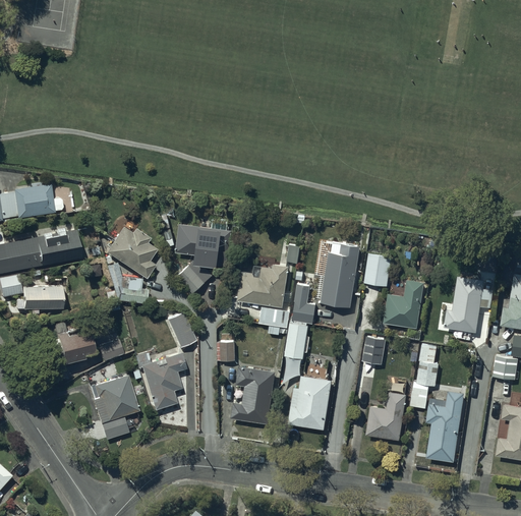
[(0,218),(15,217),(15,218),(52,213),(52,211),(59,210),(58,198),(51,199),(49,183),(42,184),(42,183),(30,184),(31,186),(12,188),(13,192),(0,193),(0,218)]
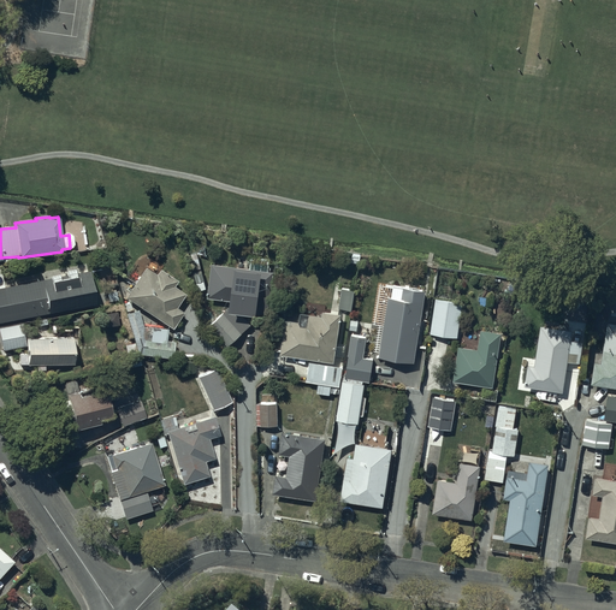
[(212,264),(207,298),(268,307),(273,272),(212,264)]
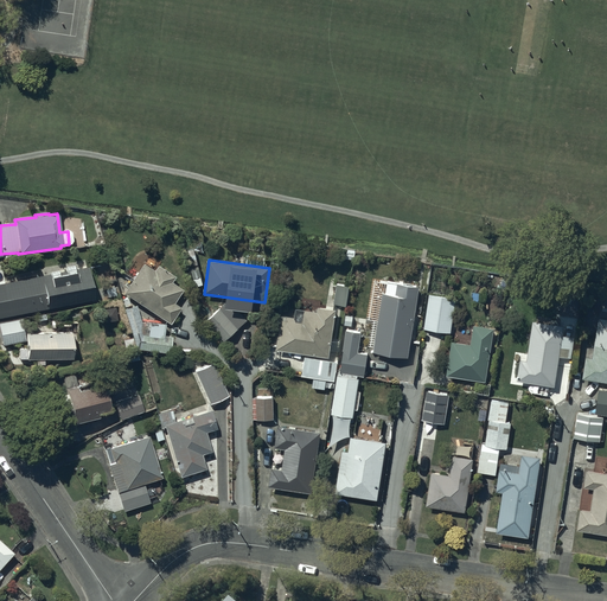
[(0,282),(0,317),(93,299),(87,266),(72,269),(72,264),(64,266),(65,269),(0,282)]
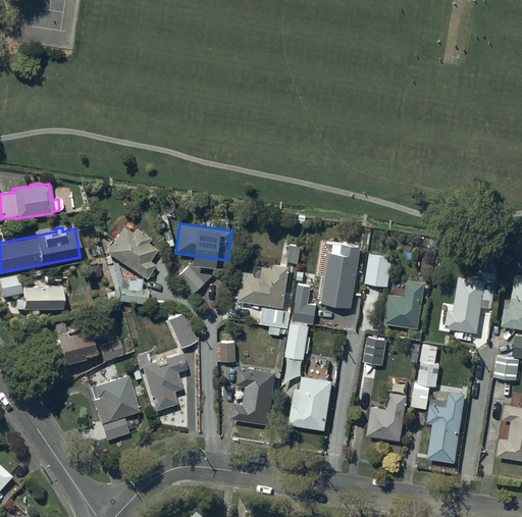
[(121,227),(104,253),(145,279),(154,266),(148,262),(156,251),(146,245),(149,239),(134,229),(131,234),(121,227)]
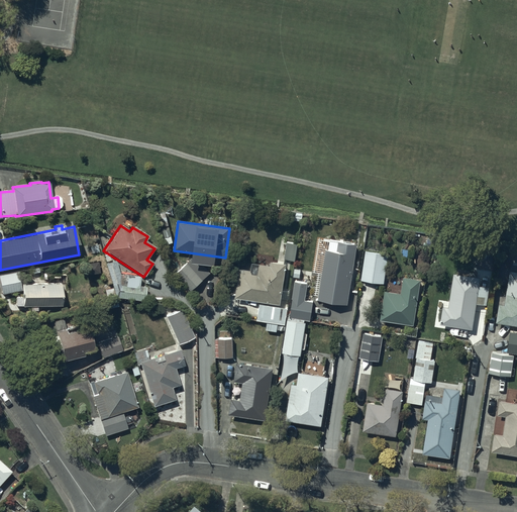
[(324,249),(316,299),(346,304),(356,244),(337,241),(335,251),(324,249)]
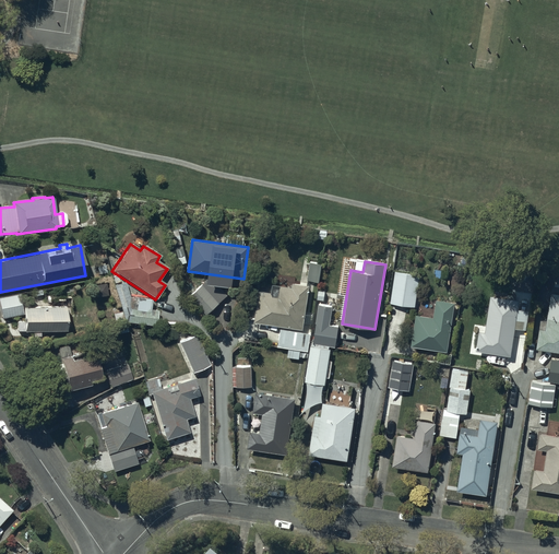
[(310,263),(307,281),(319,283),(322,266),(310,263)]
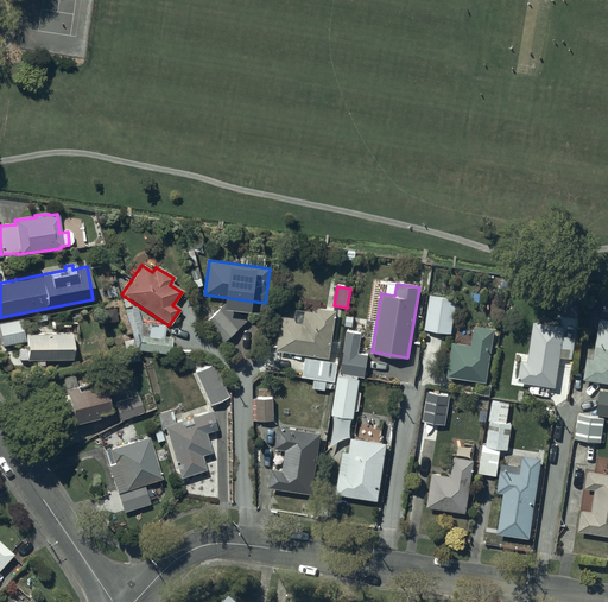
[(562,289),(557,317),(577,319),(582,292),(562,289)]
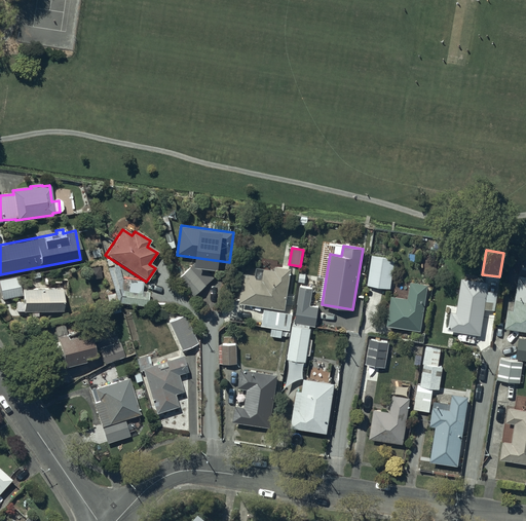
[(372,254),(367,286),(390,289),(396,258),(372,254)]
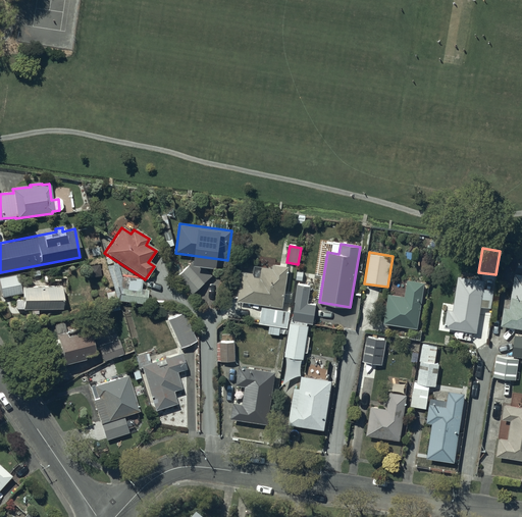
[(211,277),(196,260),(175,279),(192,296),(211,277)]
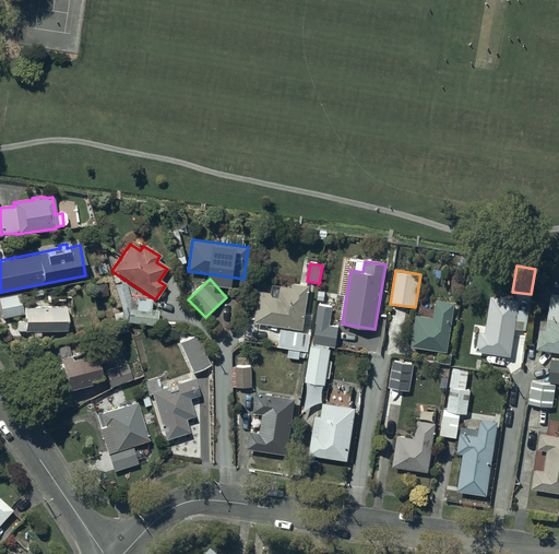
[(120,281),(116,282),(117,285),(114,286),(122,314),(125,325),(126,325),(156,328),(157,313),(150,311),(151,299),(132,298),(131,305),(125,283),(121,284),(120,281)]
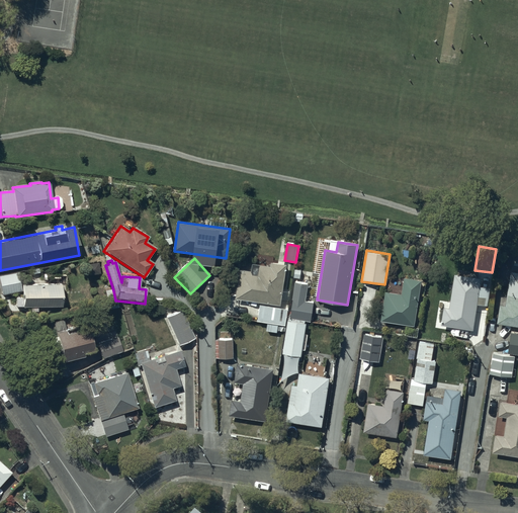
[(239,270),(235,300),(280,306),(286,265),(271,263),(270,267),(252,265),(251,272),(239,270)]
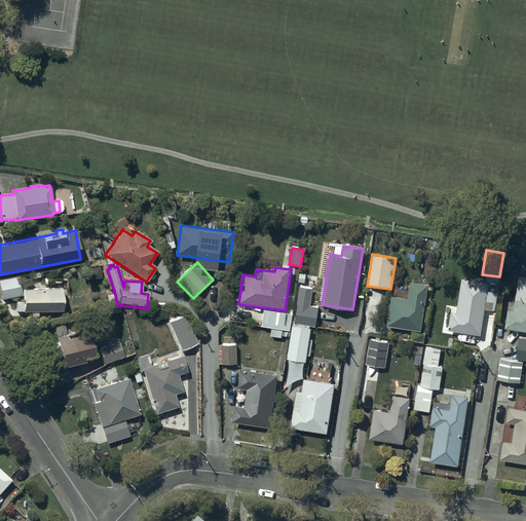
[(506,310),(503,329),(525,332),(525,278),(518,277),(512,311),(506,310)]
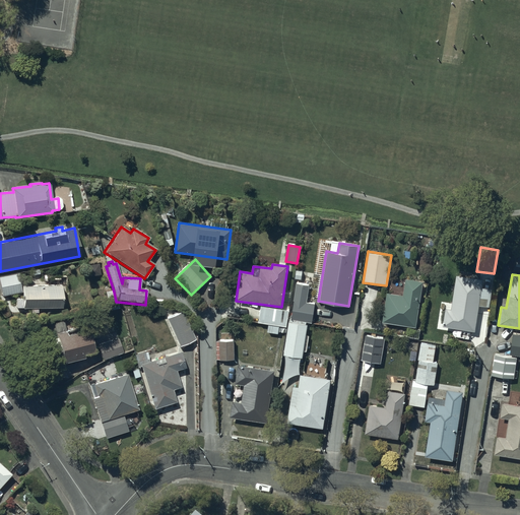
[(16,275),(0,277),(0,294),(1,298),(20,294),(16,275)]
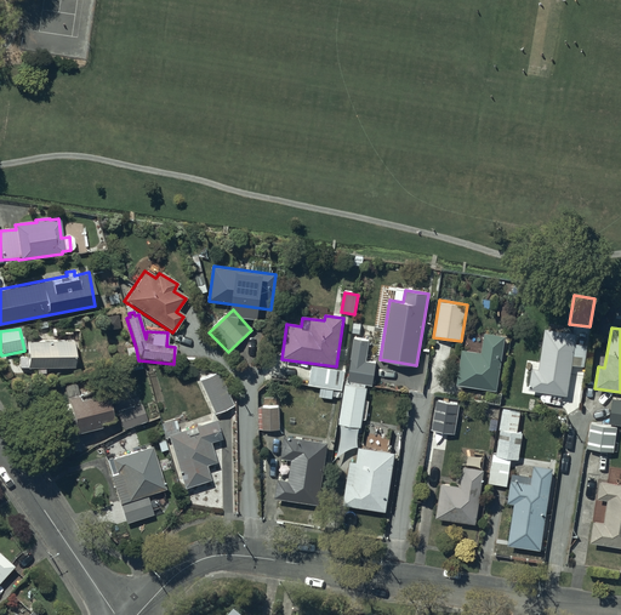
[(531,369),(528,389),(565,397),(571,365),(582,368),(586,347),(574,345),(576,335),(543,329),(536,370),(531,369)]
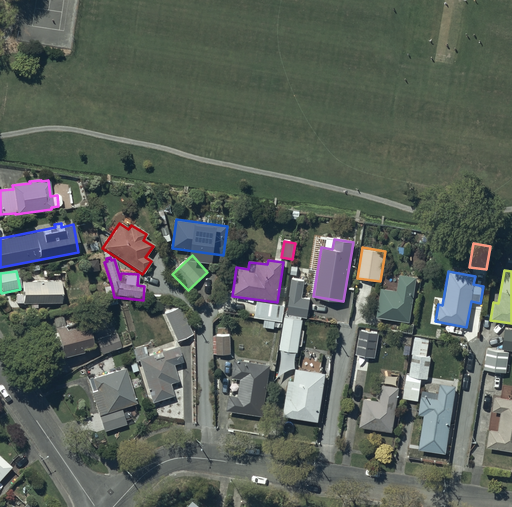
[(380,292),(376,321),(408,326),(415,281),(399,278),(396,295),(380,292)]
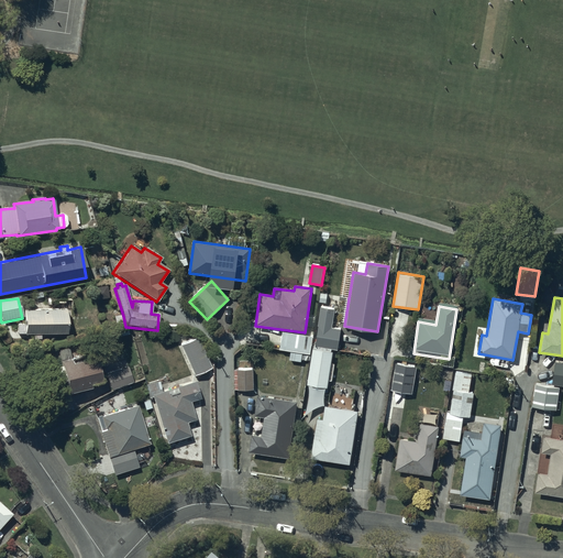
[(333,310),(321,308),(313,347),(335,350),(340,330),(330,329),(333,310)]
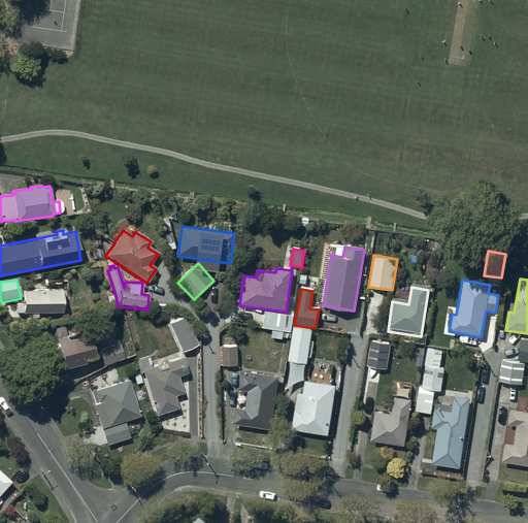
[(15,303),(15,313),(31,313),(31,318),(38,318),(38,313),(62,313),(62,290),(23,290),(23,303),(15,303)]
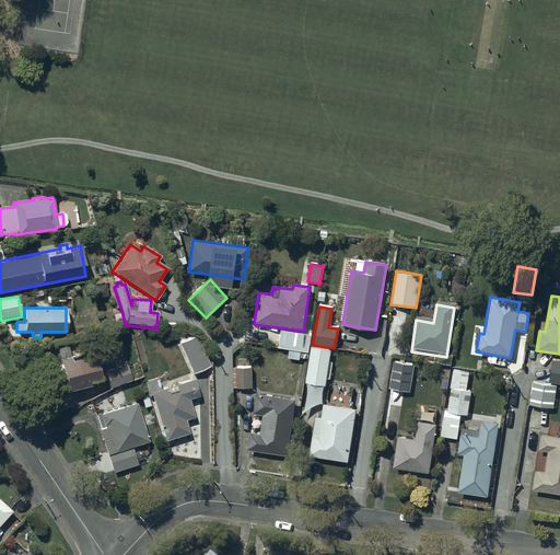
[(125,325),(123,314),(114,320),(118,339),(128,337),(126,325),(125,325)]
